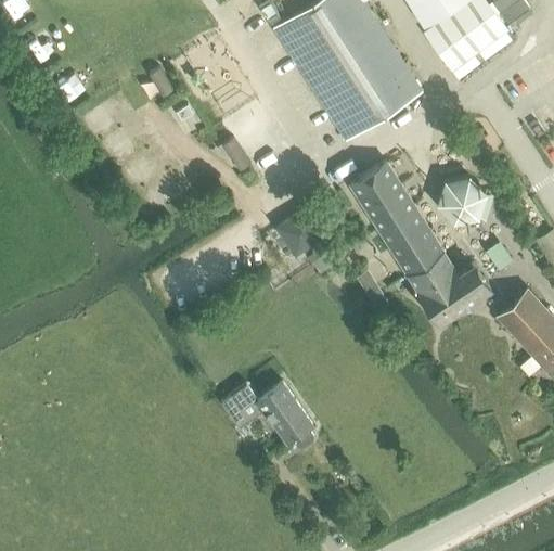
[(349,142),(423,93),(362,0),(320,0),(277,29),(349,142)]
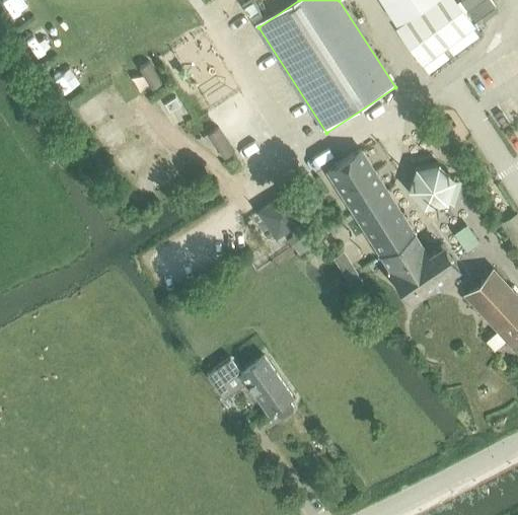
[(380,0),(397,26),(437,0),(380,0)]
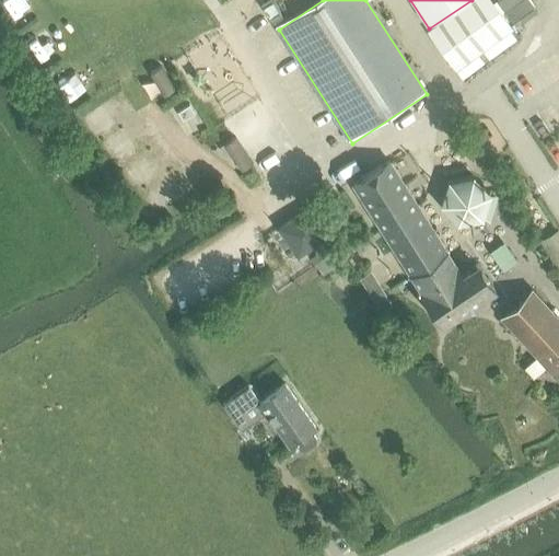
[(457,76),(514,34),(488,0),(478,0),(429,36),(457,76)]
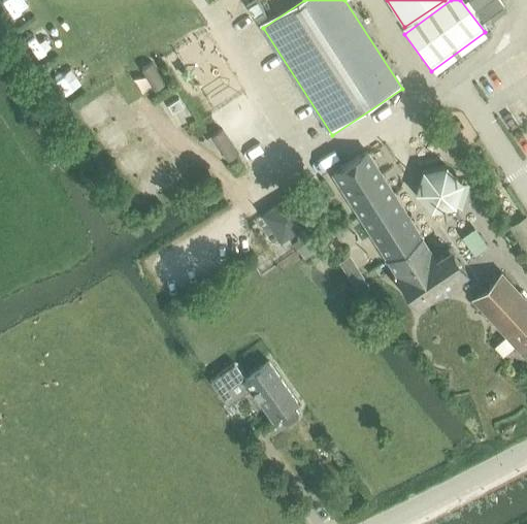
[(473,0),(469,4),(476,13),(495,0),(473,0)]
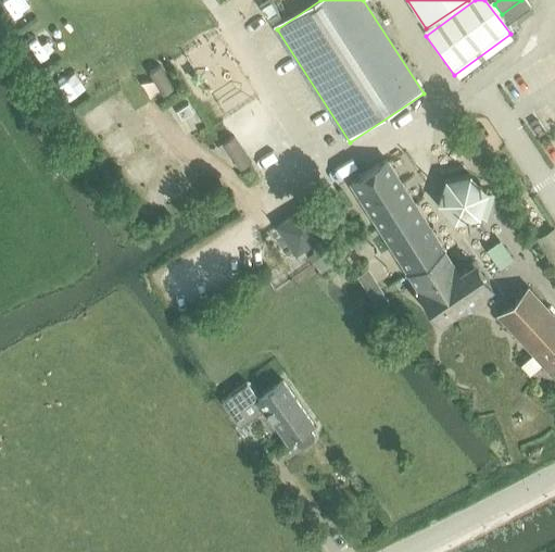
[(525,0),(521,0),(502,14),(509,25),(531,9),(525,0)]
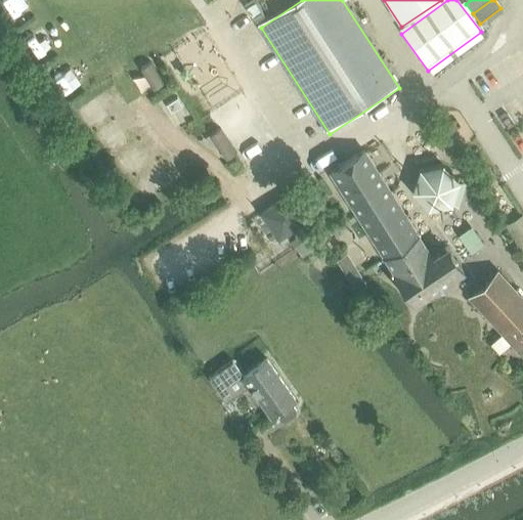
[(247,9),(258,27),(266,20),(255,4),(247,9)]
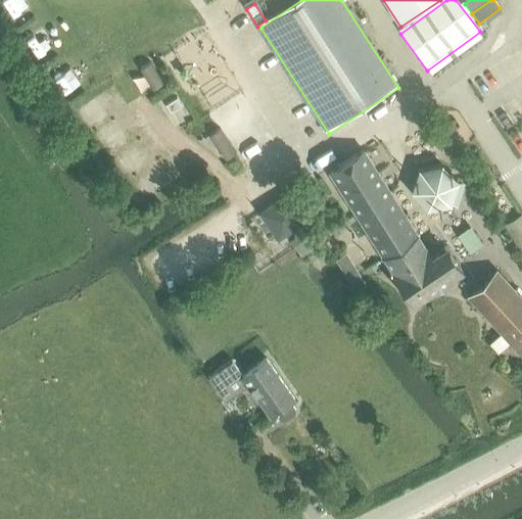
[(142,72),(155,92),(164,86),(151,65),(142,72)]
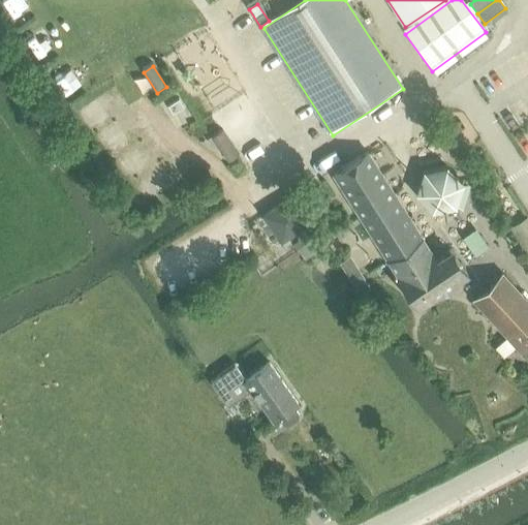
[(240,158),(224,132),(214,139),(229,164),(240,158)]
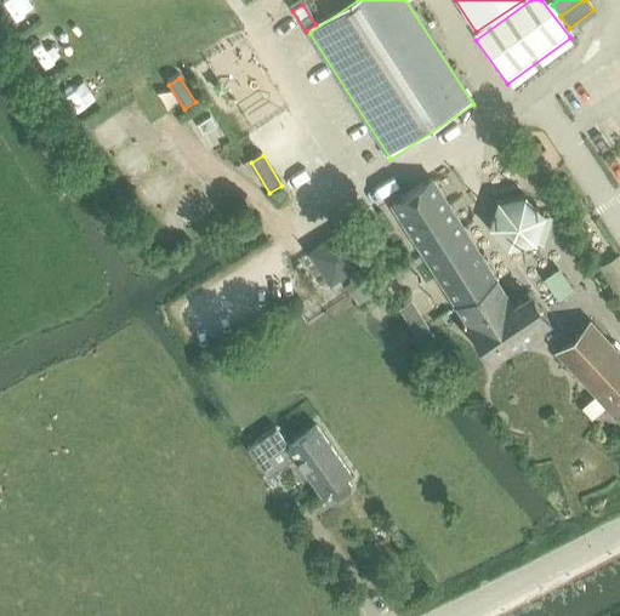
[(500,287),(432,183),(392,209),(459,314),(500,287)]
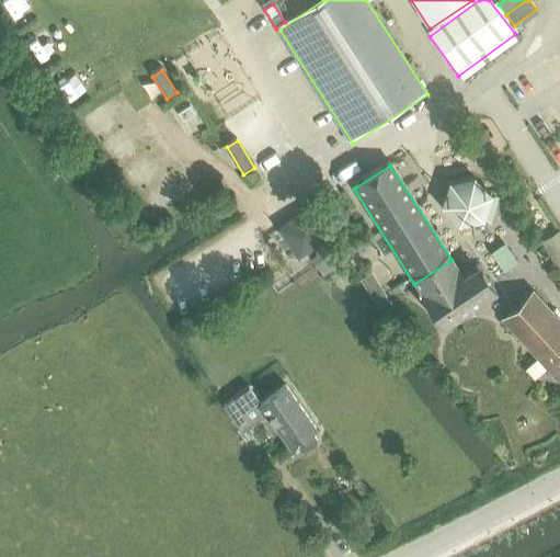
[(450,183),(442,208),(459,227),(484,223),(493,196),(475,178),(450,183)]
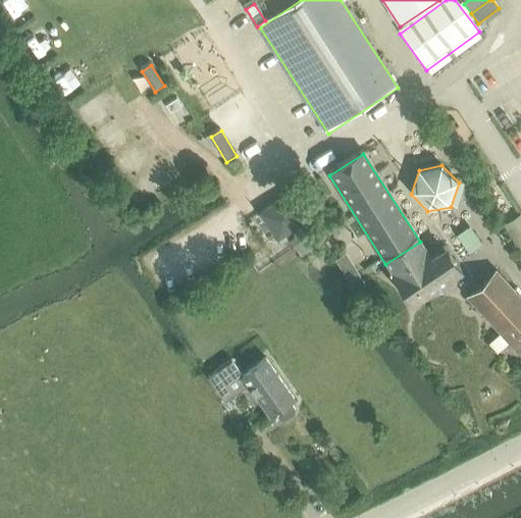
[(288,197),(260,215),(279,243),(306,224),(288,197)]
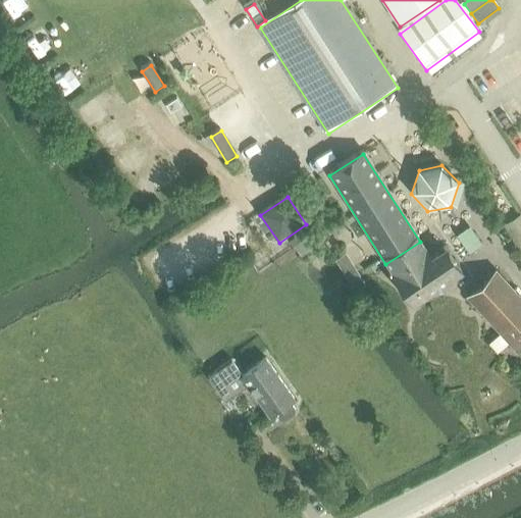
[(520,221),(506,230),(520,253),(520,221)]
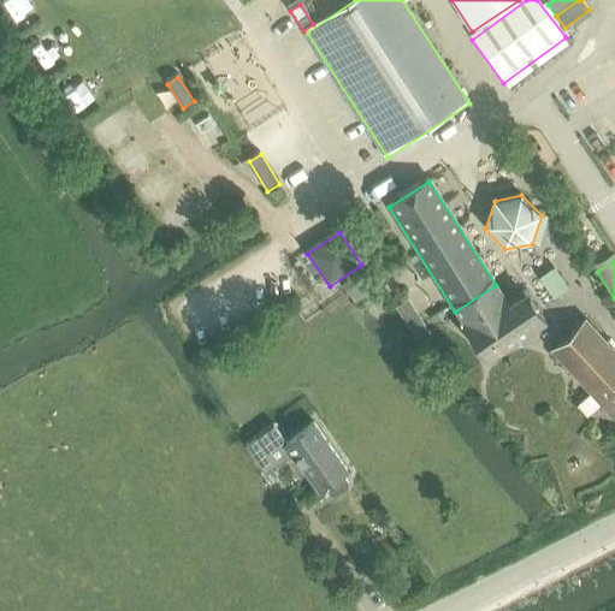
[(368,297),(356,278),(343,288),(355,306),(368,297)]
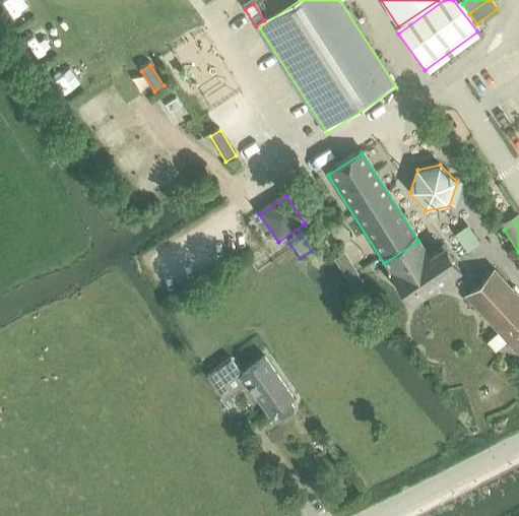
[(413,309),(462,274),(449,254),(440,259),(437,253),(429,258),(418,241),(384,263),(392,275),(391,276),(393,279),(392,282),(394,286),(399,287),(413,309)]
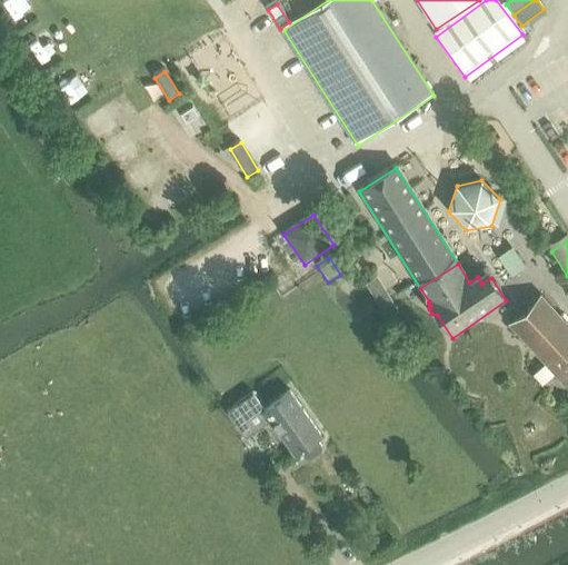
[(511,327),(548,367),(567,348),(567,326),(542,298),(511,327)]
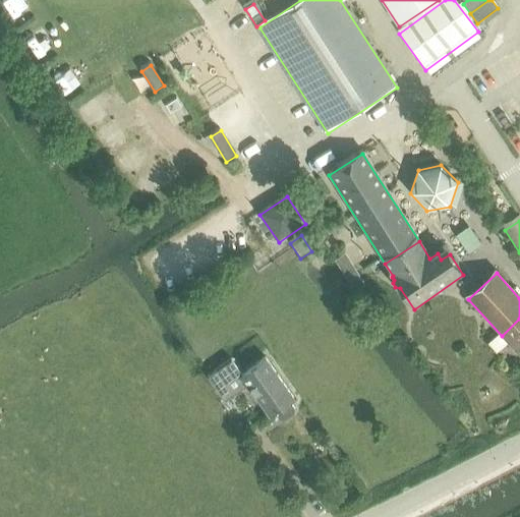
[(359,276),(349,283),(356,293),(366,286),(359,276)]
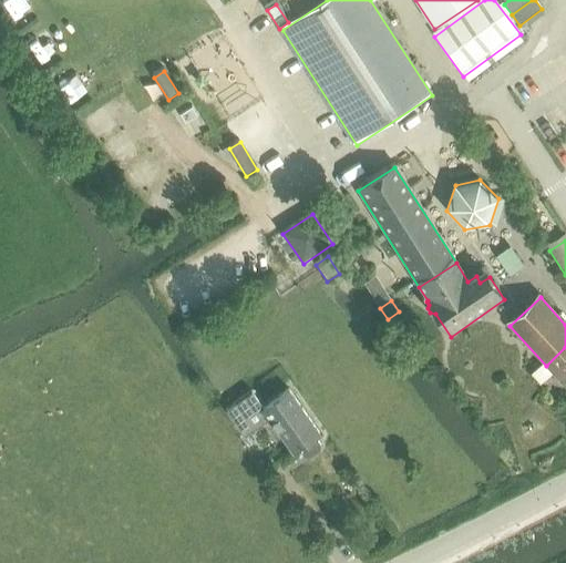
[(565,347),(546,366),(533,377),(542,387),(555,376),(564,385),(565,384),(565,347)]
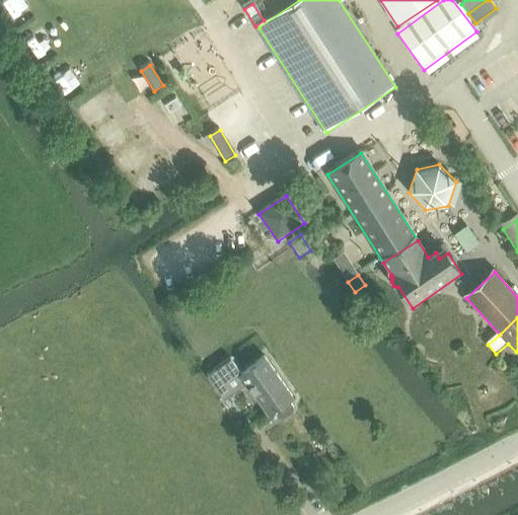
[(270,417),(275,414),(280,422),(284,423),(294,415),(295,411),(289,402),(294,399),(265,359),(242,375),(231,360),(208,377),(224,400),(245,386),(253,398),(256,396),(270,417)]
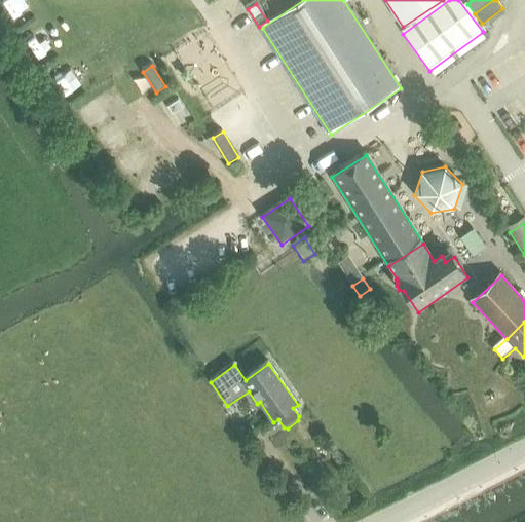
All buildings are outlined.
